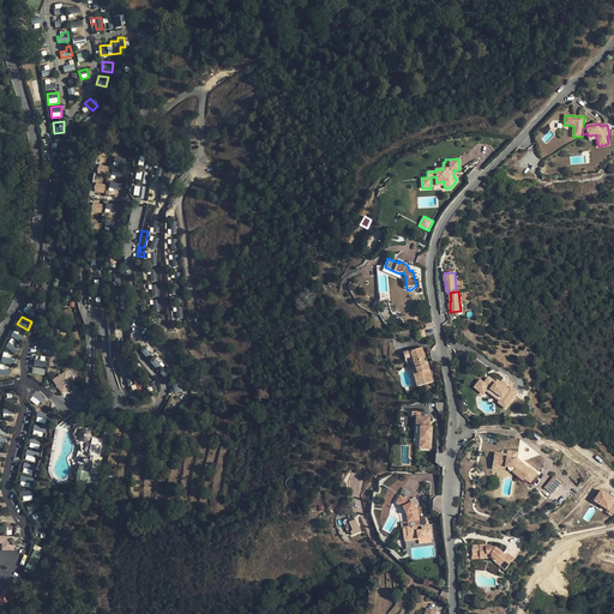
[(13,331),(11,336),(20,342),(23,337),(13,331)]
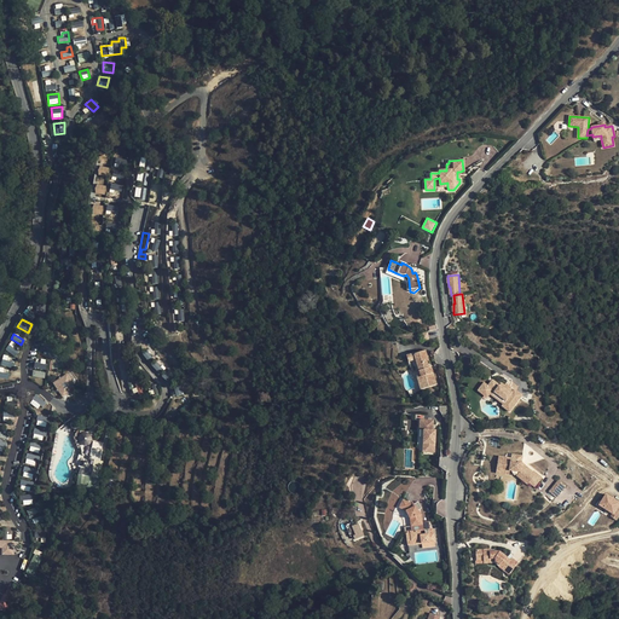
[(9,345),(5,350),(15,356),(18,351),(9,345)]
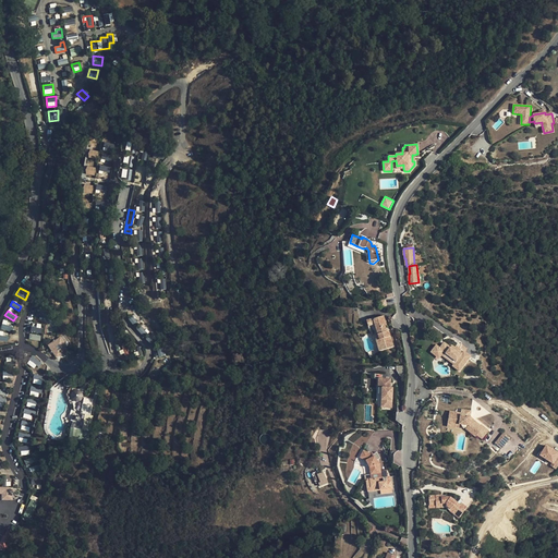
[(375,336),(379,351),(393,347),(389,332),(387,334),(386,330),(385,326),(386,326),(383,316),(374,319),(373,318),(366,320),(368,326),(375,324),(378,334),(375,336)]
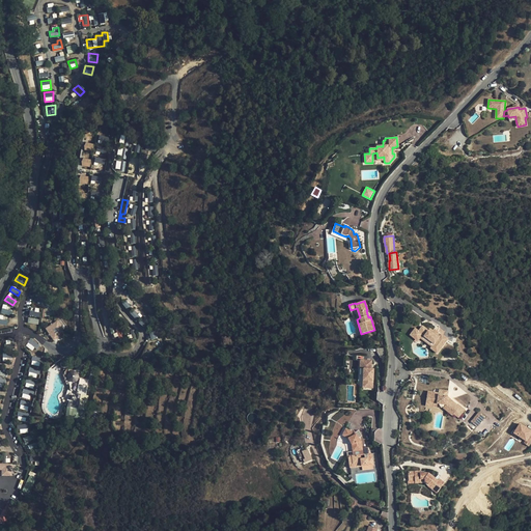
[(11,310),(6,309),(7,305),(3,304),(1,312),(10,315),(11,310)]
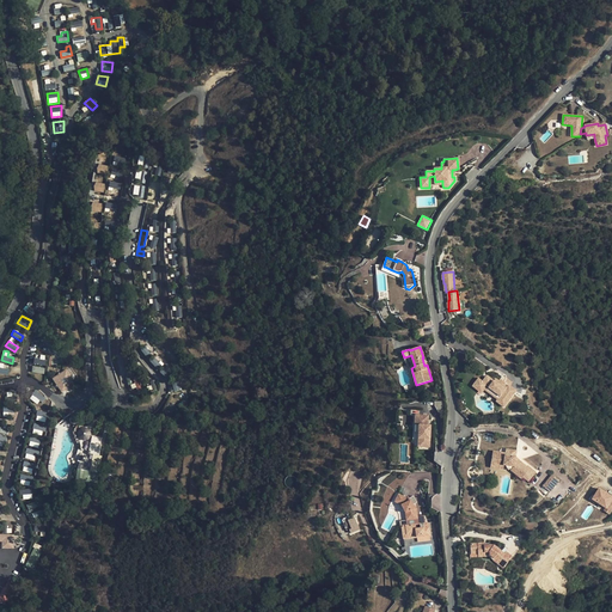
[(69,390),(73,375),(59,373),(56,386),(69,390)]
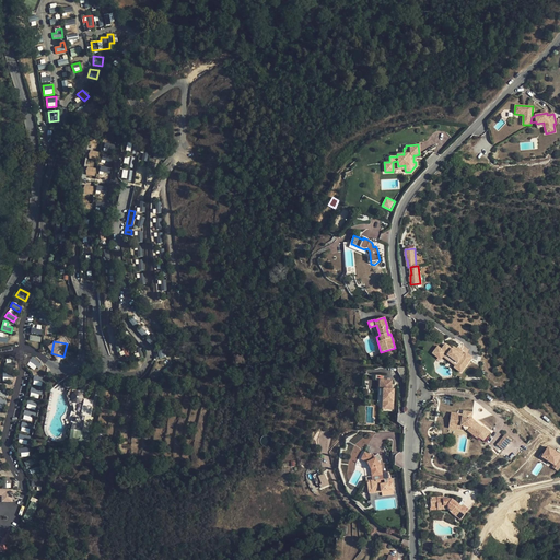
[(454,368),(461,372),(471,358),(467,354),(463,351),(459,356),(454,351),(456,349),(454,348),(452,350),(445,345),(441,350),(439,353),(443,357),(455,365),(454,368)]
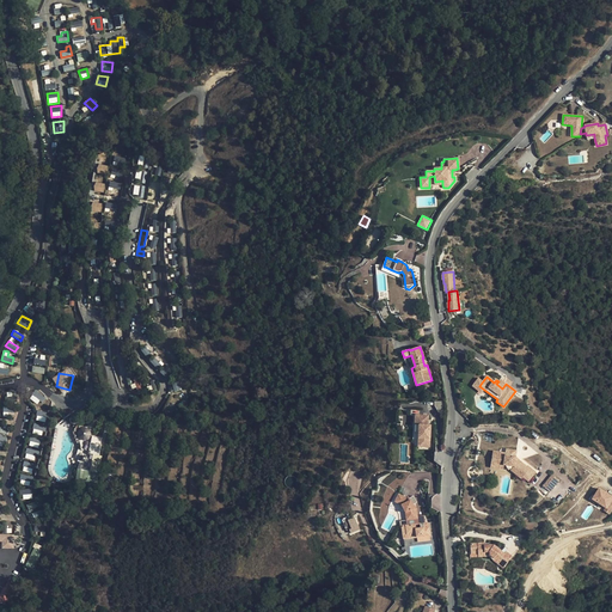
[(4,407),(4,417),(13,417),(13,407),(4,407)]
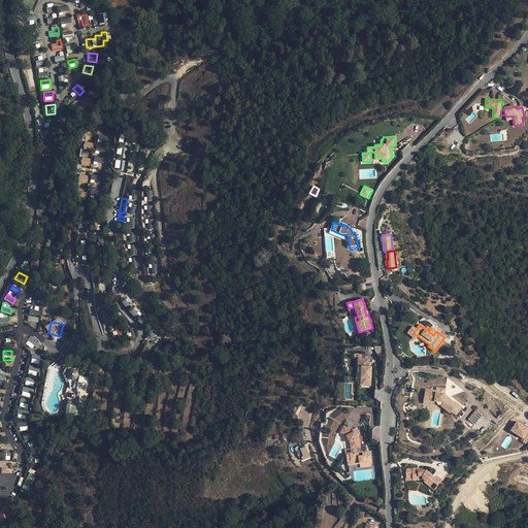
[(370,386),(371,370),(369,370),(369,367),(368,367),(369,359),(358,358),(358,367),(361,367),(361,378),(363,378),(362,386),(370,386)]
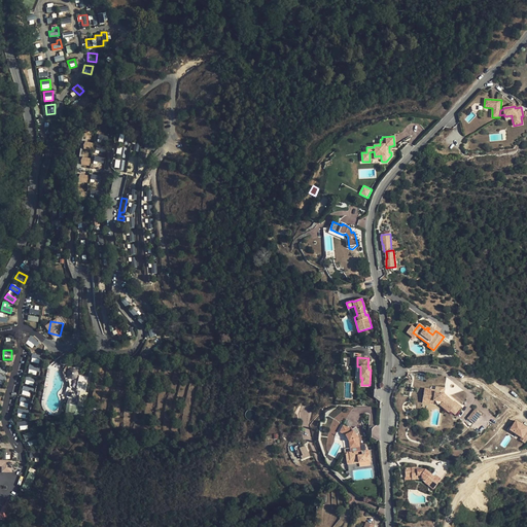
[(79,370),(68,367),(66,378),(77,380),(79,370)]
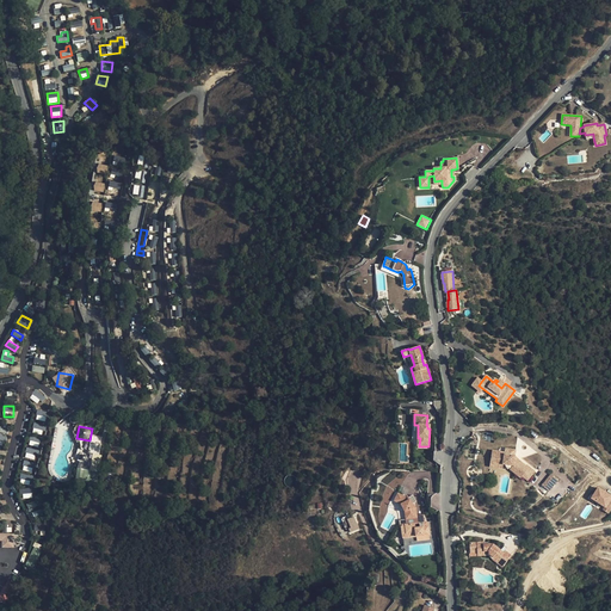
[(30,454),(29,458),(36,460),(38,451),(34,449),(32,455),(30,454)]
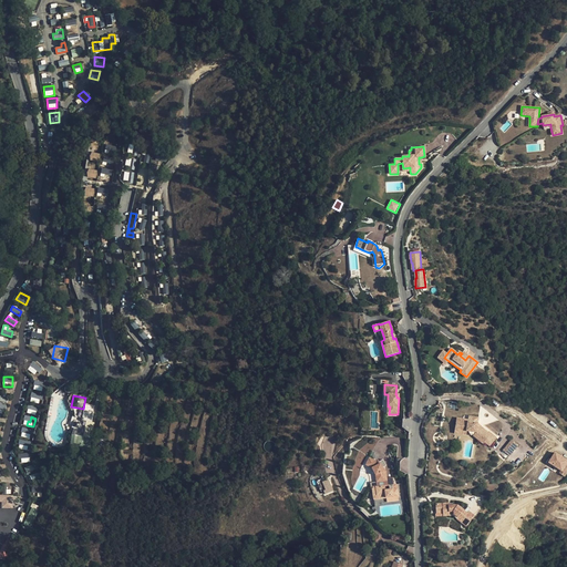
[(481,426),(477,423),(468,422),(468,420),(456,418),(454,433),(473,436),(483,444),(485,442),(490,446),(496,437),(488,432),(488,433),(481,426)]
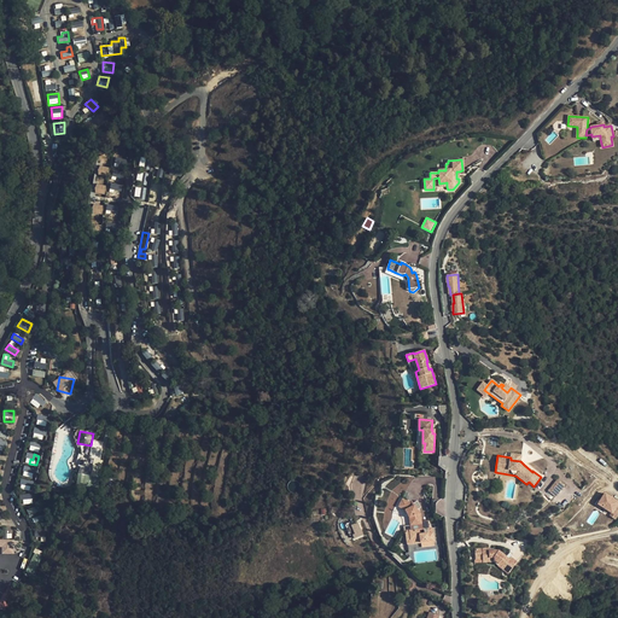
[(558,479),(553,487),(549,490),(557,496),(565,485),(558,479)]
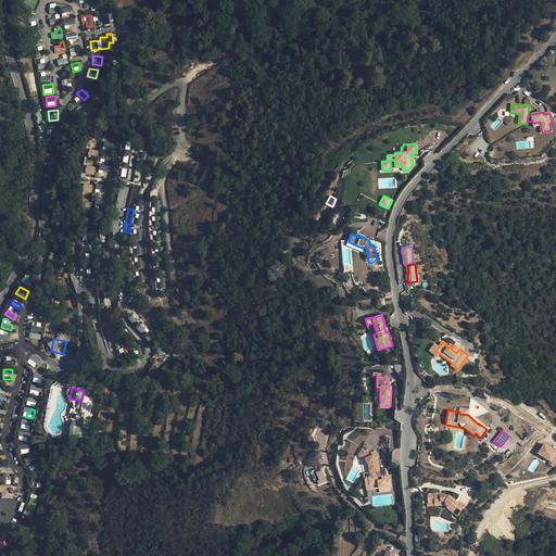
[(555,454),(555,451),(544,444),(538,454),(550,462),(548,464),(553,467),(555,463),(555,455),(555,454)]
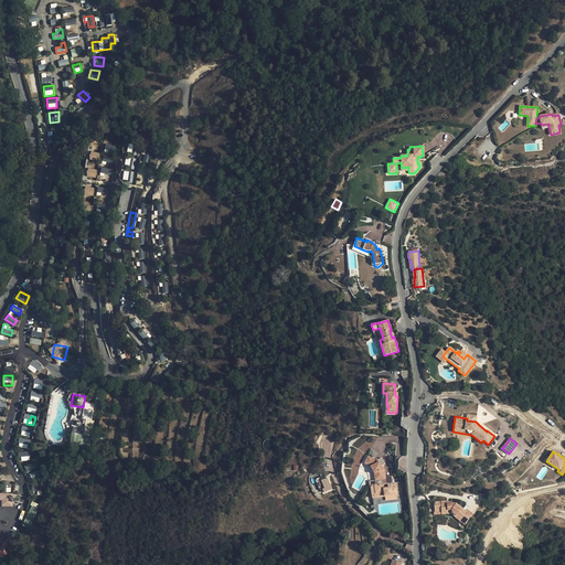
[(376,480),(376,486),(387,483),(391,483),(393,483),(392,476),(386,477),(387,478),(385,478),(385,477),(384,470),(383,470),(381,466),(385,465),(382,458),(377,460),(377,459),(375,460),(368,457),(364,464),(371,467),(374,473),(375,480),(376,480)]
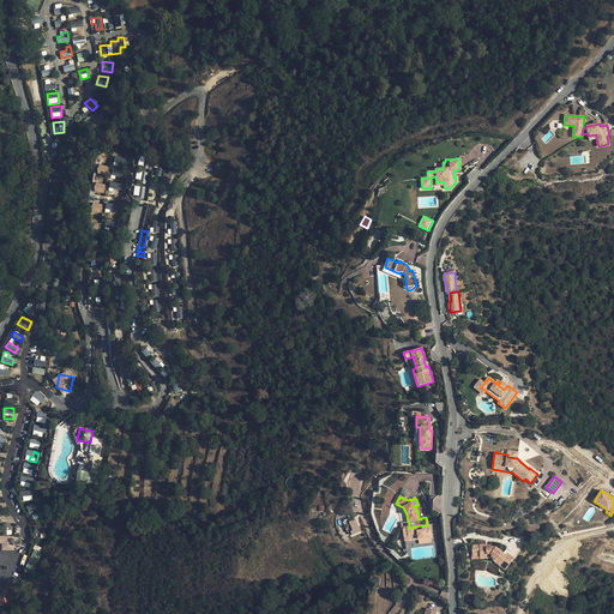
[(356,519),(349,522),(353,531),(351,531),(353,535),(361,531),(356,519)]
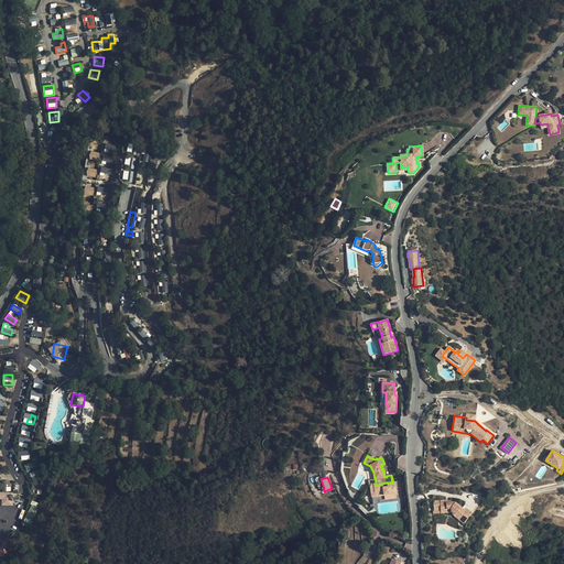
[(376,485),(373,485),(375,492),(383,491),(384,496),(372,497),(373,507),(378,513),(379,513),(378,505),(404,500),(402,485),(396,486),(391,487),(390,483),(387,483),(376,485)]
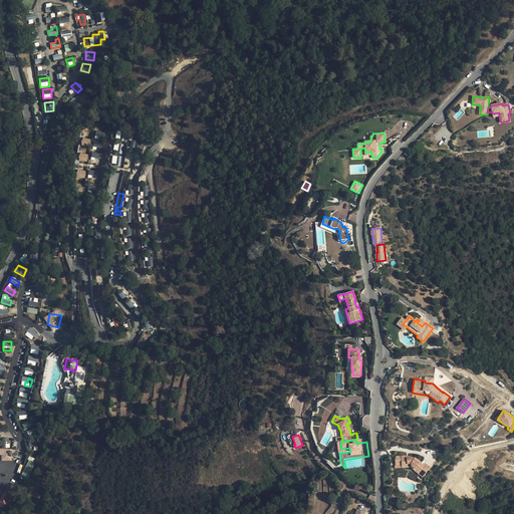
[(11,450),(0,449),(0,454),(2,455),(2,459),(11,459),(11,450)]
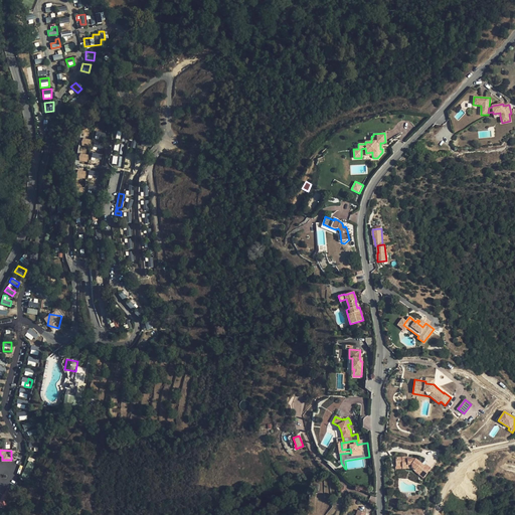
[(22,477),(29,479),(36,460),(29,457),(22,477)]
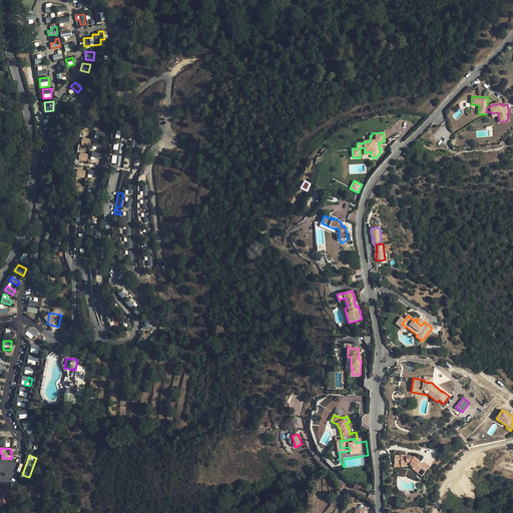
[(406,455),(394,456),(395,462),(401,462),(401,465),(406,464),(406,463),(410,463),(410,465),(418,471),(417,472),(422,476),(429,467),(424,463),(423,464),(414,457),(410,458),(406,458),(406,456),(406,455)]
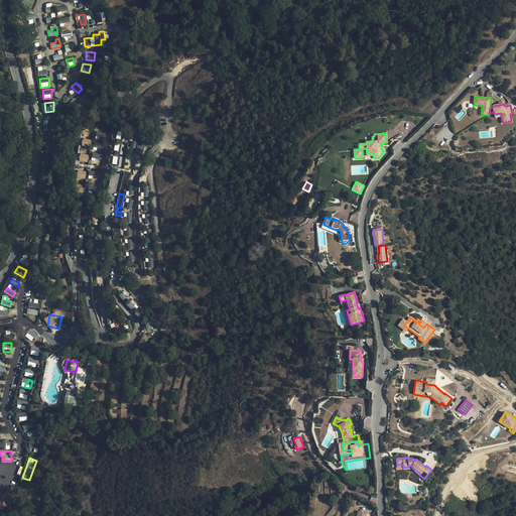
[(8,500),(2,497),(0,501),(0,508),(5,510),(8,500)]
